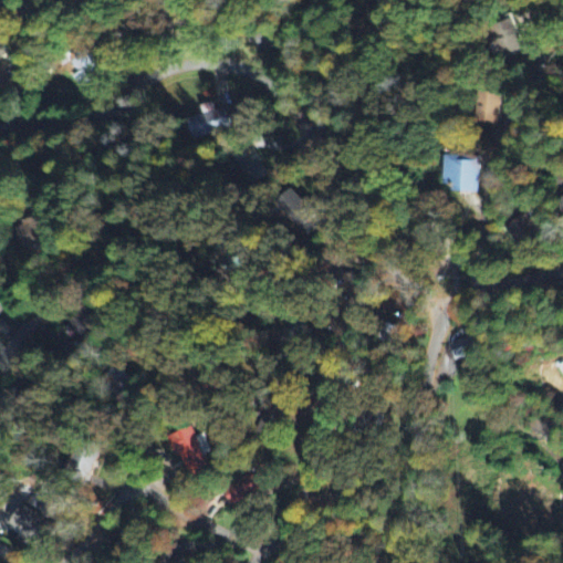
[(491,24),(504,54),(520,48),(508,18),(491,24)]
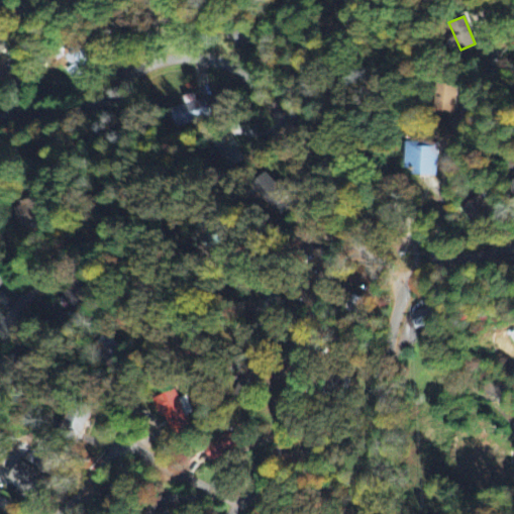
[(69,64),(64,68),(74,82),(86,72),(82,67),(90,62),(72,37),(58,48),(69,64)]
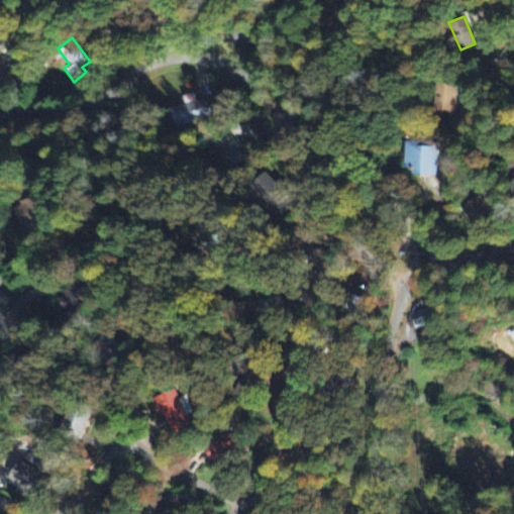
[(0,82),(12,72),(0,58),(0,82)]
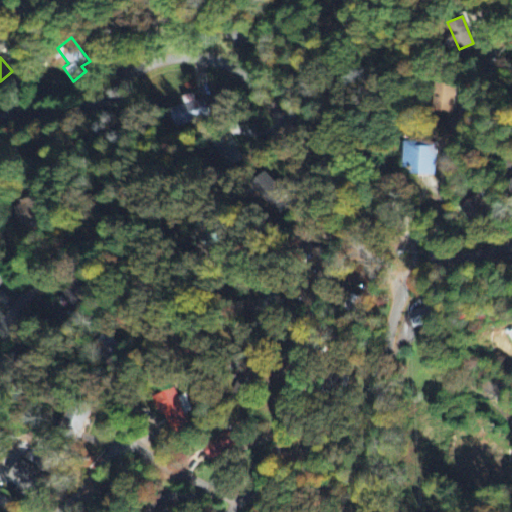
[(452,81),(437,80),(436,112),(451,112),(452,81)]
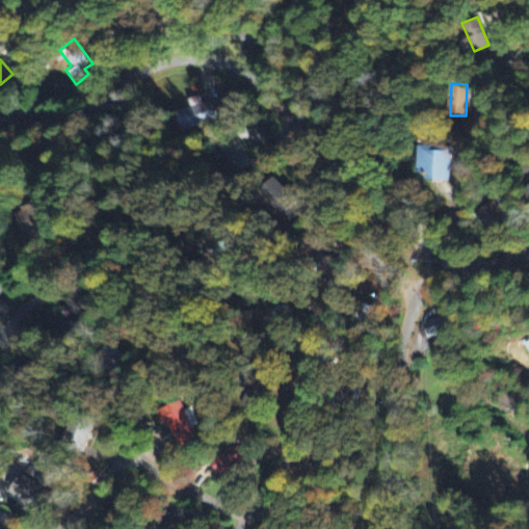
[(173,110),(177,129),(211,121),(206,100),(197,103),(195,95),(184,98),(186,106),(173,110)]
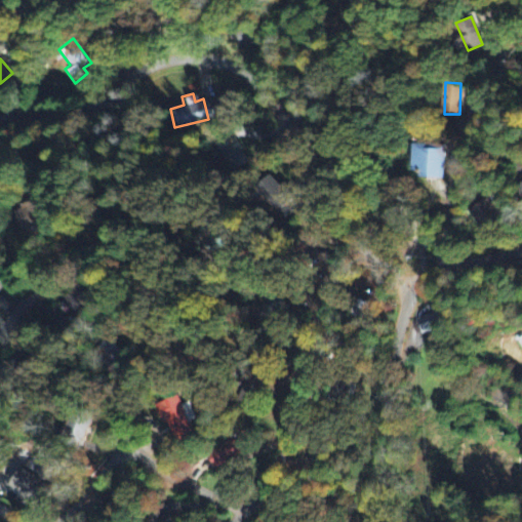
[(279,218),(292,207),(286,201),(291,196),(270,171),(251,188),(279,218)]
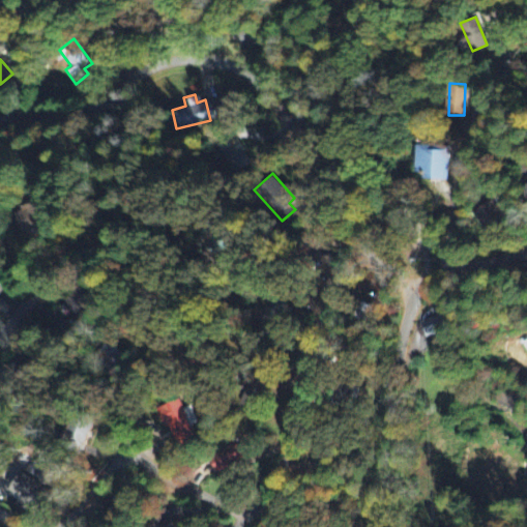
[(46,222),(39,200),(12,208),(19,230),(46,222)]
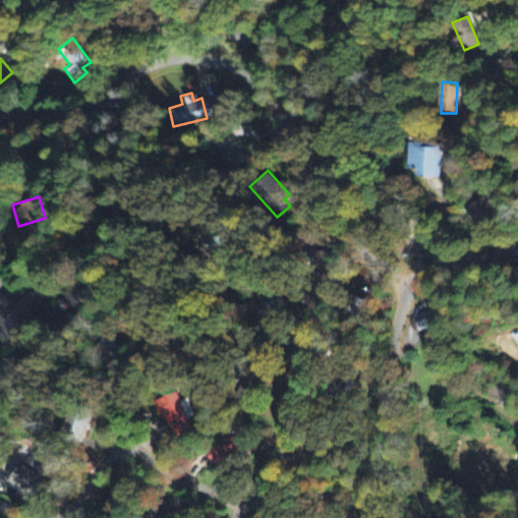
[(62,305),(77,307),(81,283),(66,281),(62,305)]
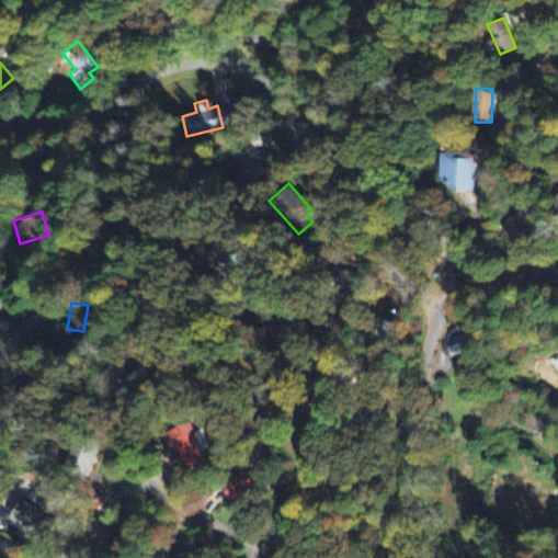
[(443,338),(448,355),(473,349),(467,330),(443,338)]
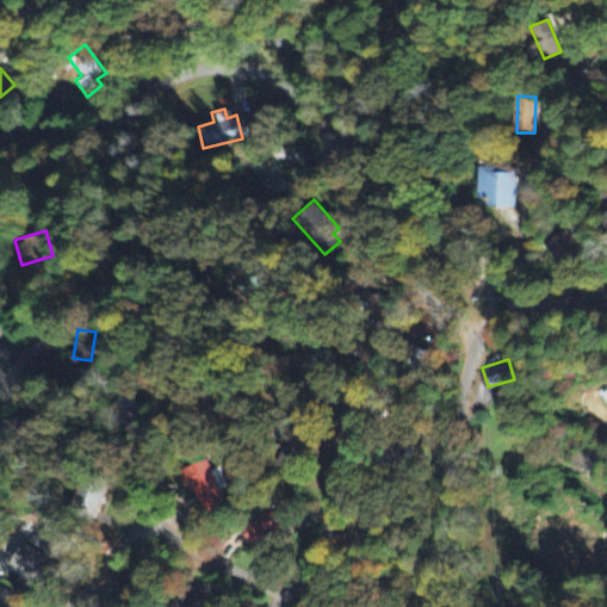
[(588,472),(598,452),(571,439),(561,459),(588,472)]
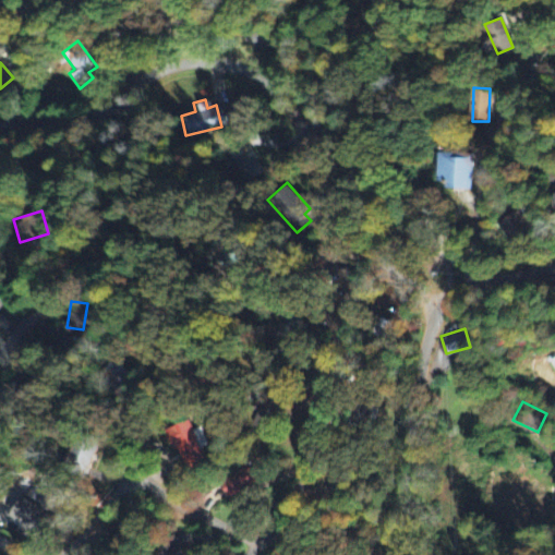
[(161,426),(173,462),(197,455),(194,447),(202,444),(196,425),(186,429),(183,419),(161,426)]
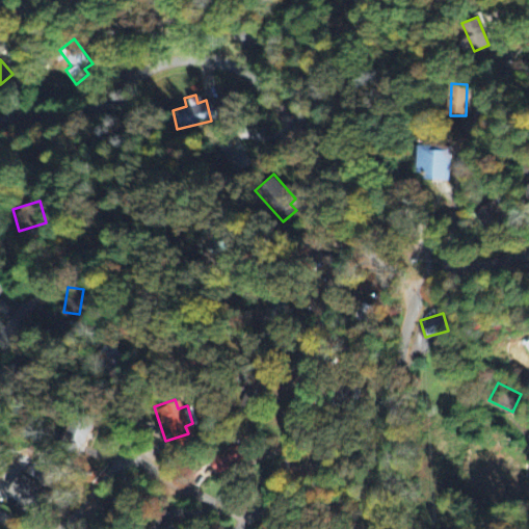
[(212,473),(242,460),(235,443),(205,456),(212,473)]
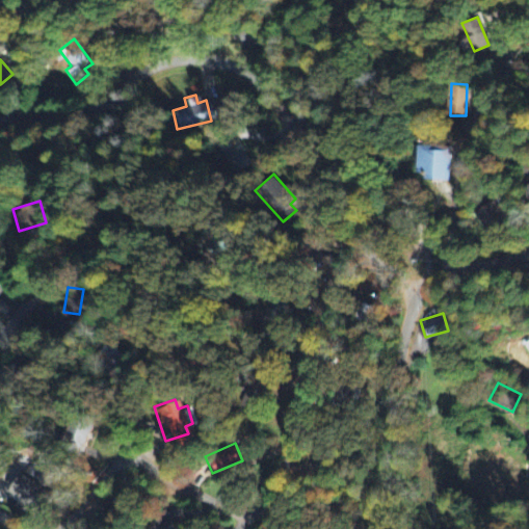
[(4,493),(32,508),(44,487),(16,472),(4,493)]
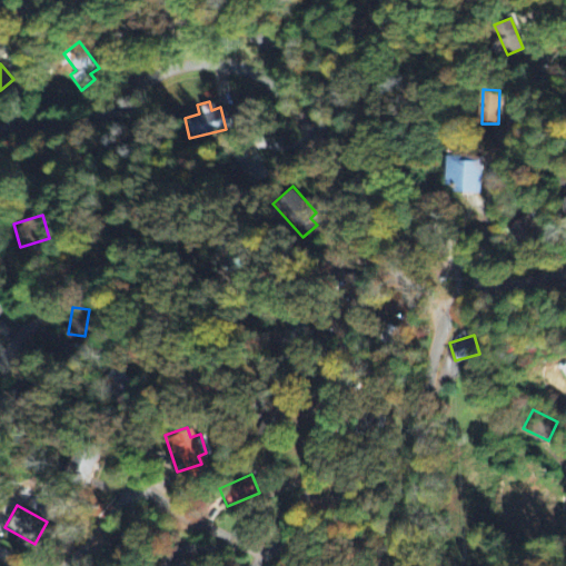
[(156,565),(168,565),(181,560),(174,544),(151,554),(156,565)]
